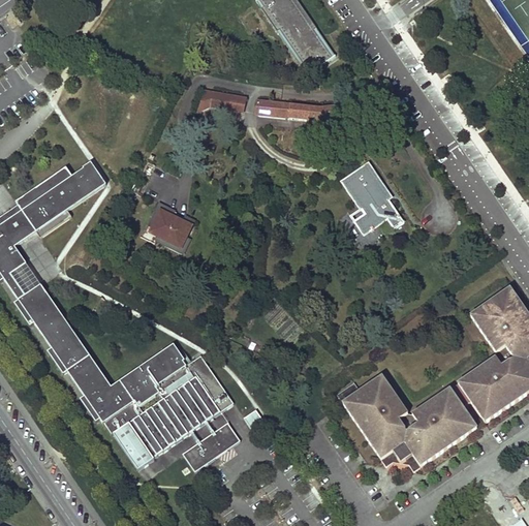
[(336,53),(299,0),(257,0),(307,72),(336,53)]
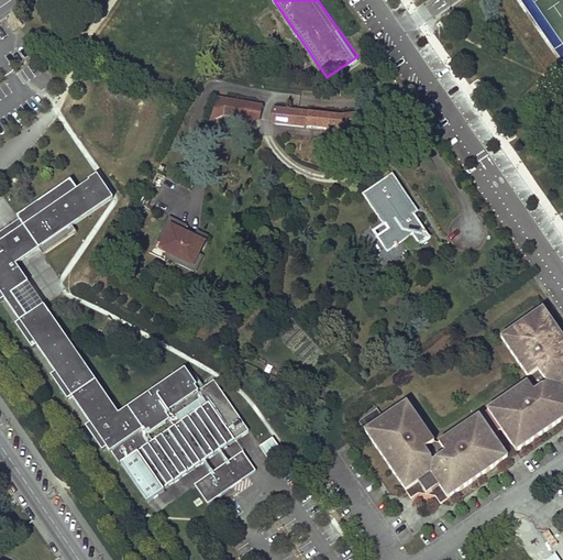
[(258,102),(218,95),(210,116),(224,109),(256,116),(258,102)]
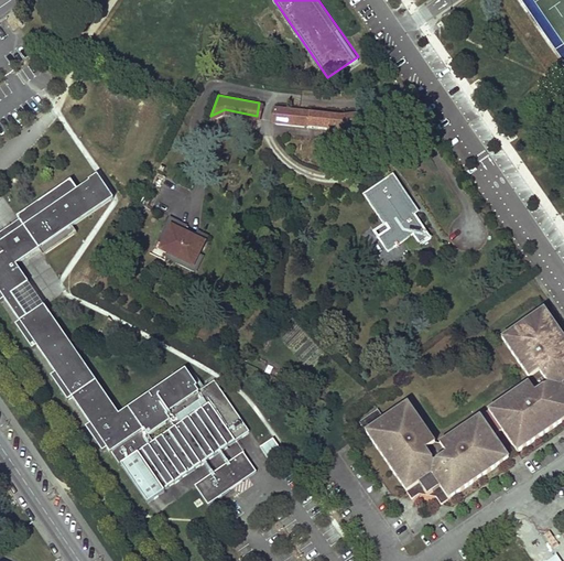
[(342,112),(277,106),(275,119),(329,125),(328,137),(359,136),(359,111),(342,112)]
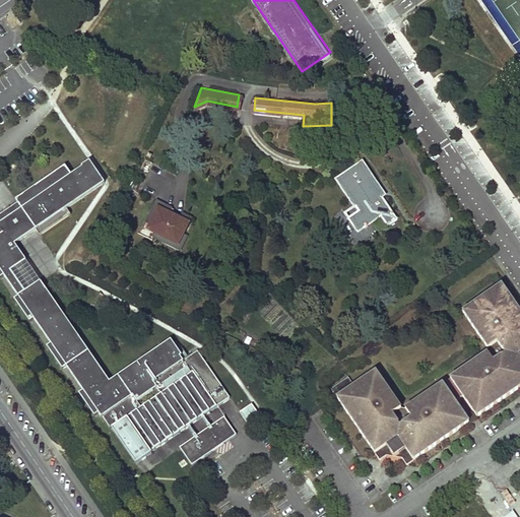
[(135,459),(230,394),(197,346),(184,356),(171,335),(109,378),(40,277),(24,287),(10,268),(26,257),(14,241),(36,225),(40,232),(70,210),(67,205),(105,179),(89,157),(70,170),(65,163),(17,195),(15,196),(18,200),(10,206),(8,203),(3,207),(5,209),(0,212),(0,274),(0,275),(4,272),(18,293),(14,296),(29,318),(34,316),(51,340),(47,343),(62,366),(66,363),(82,387),(78,390),(94,412),(101,408),(135,459)]
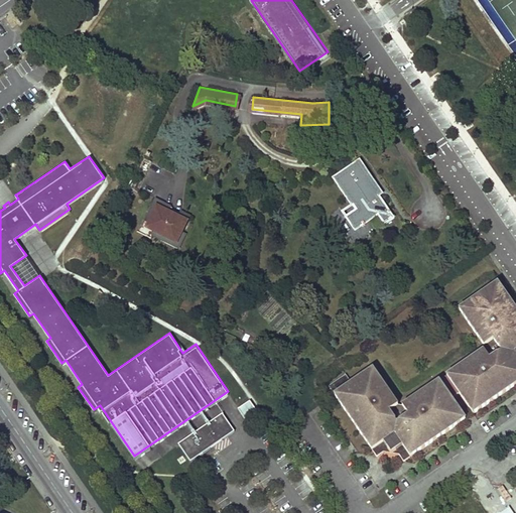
[(372,178),(360,159),(335,176),(356,208),(346,214),(355,227),(377,212),(384,221),(393,215),(370,179),(372,178)]
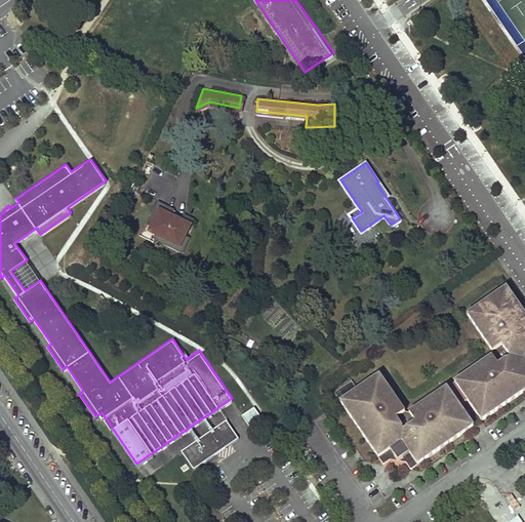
[(173,204),(159,197),(149,215),(153,217),(151,222),(158,225),(155,232),(182,245),(188,233),(184,231),(192,214),(185,210),(183,214),(170,209),(173,204)]
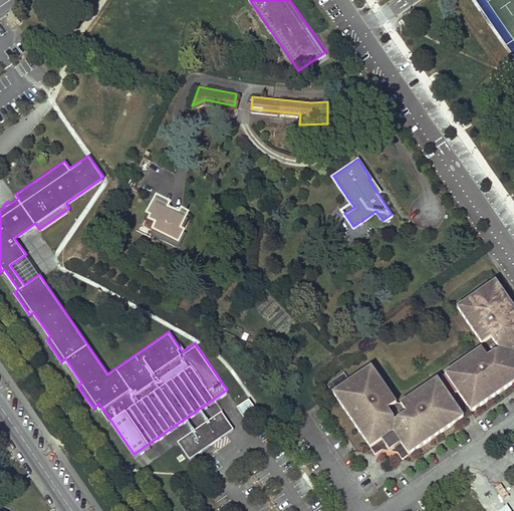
[(470,407),(474,413),(513,382),(513,302),(498,278),(458,306),(483,342),(483,346),(445,372),(470,407)]
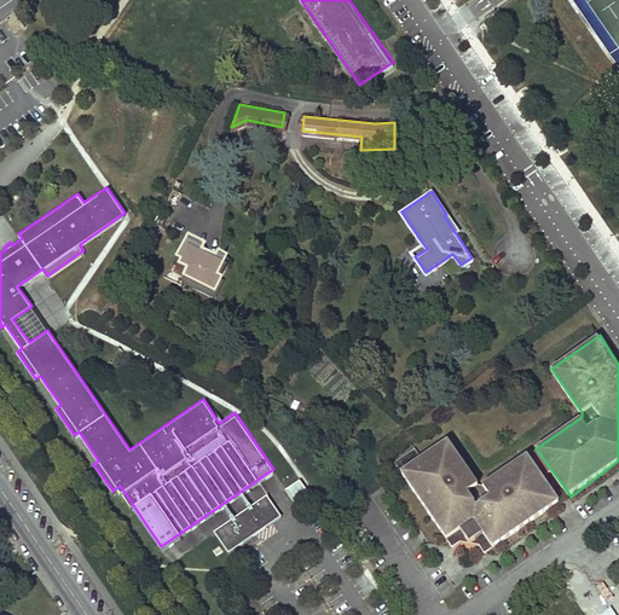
[(415,445),(393,459),(452,544),(461,539),(479,541),(485,551),(493,545),(495,547),(562,502),(557,494),(530,452),(485,482),(480,482),(450,439),(423,457),(415,445)]
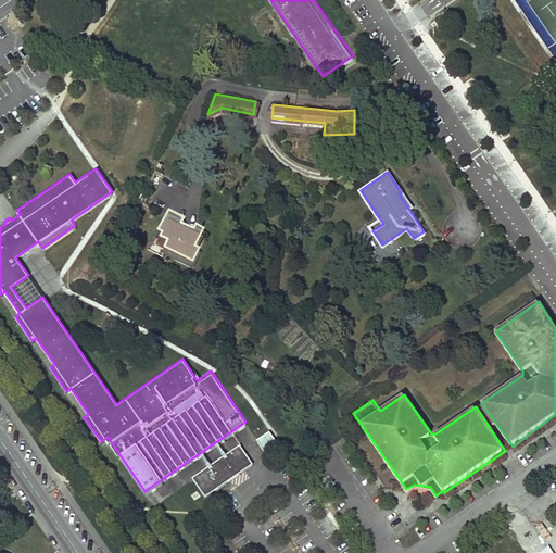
[(481,403),(476,406),(501,444),(508,440),(481,403)]
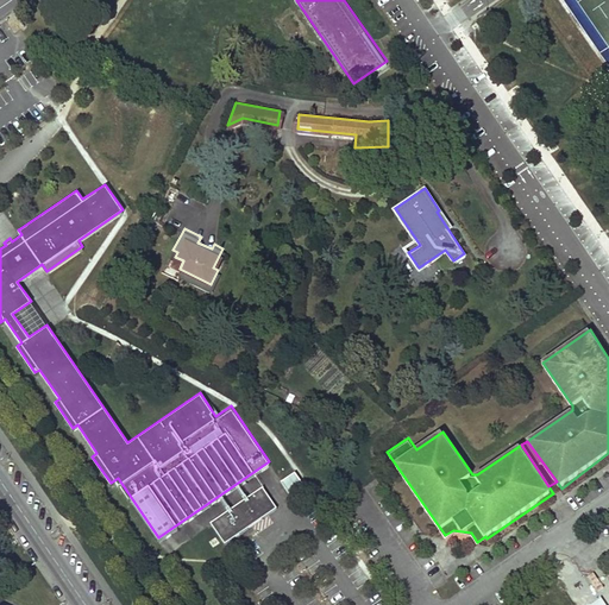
[(306,485),(294,468),(281,478),(292,495),(306,485)]
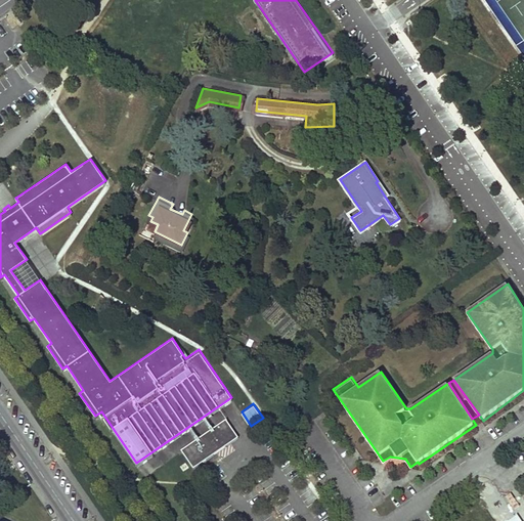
[(237,434),(225,417),(181,447),(193,465),(237,434)]
